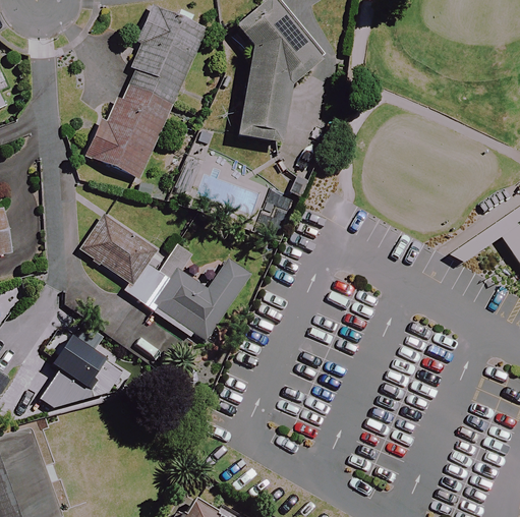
[(320,62),(270,0),(268,0),(234,27),(251,49),(242,56),(250,67),(237,137),(276,145),(290,87),(320,62)]
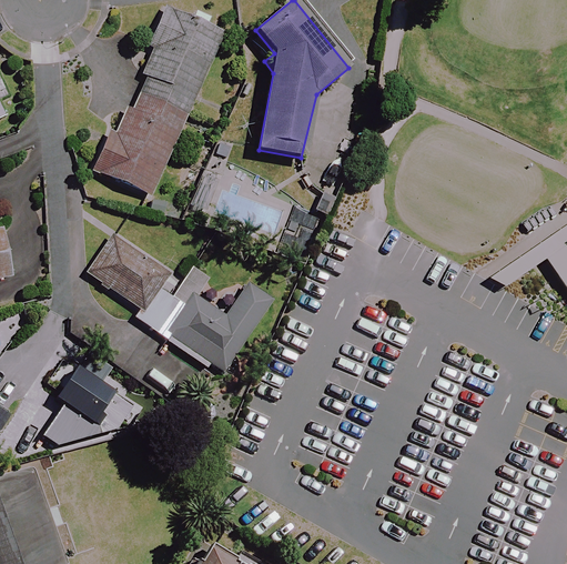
[(224,34),(169,9),(139,72),(145,74),(118,137),(111,133),(94,169),(150,194),(224,34)]
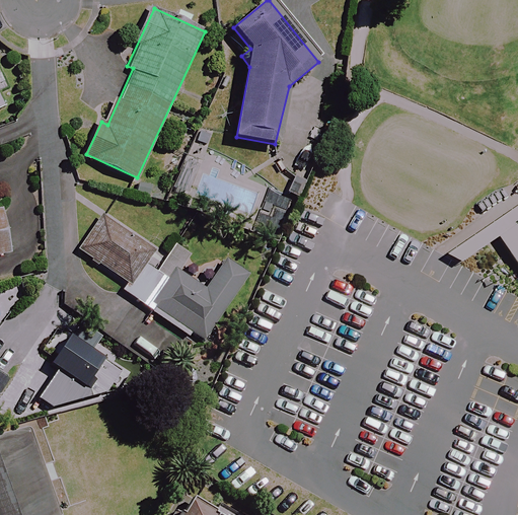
[(0,254),(11,253),(3,209),(0,209),(0,254)]
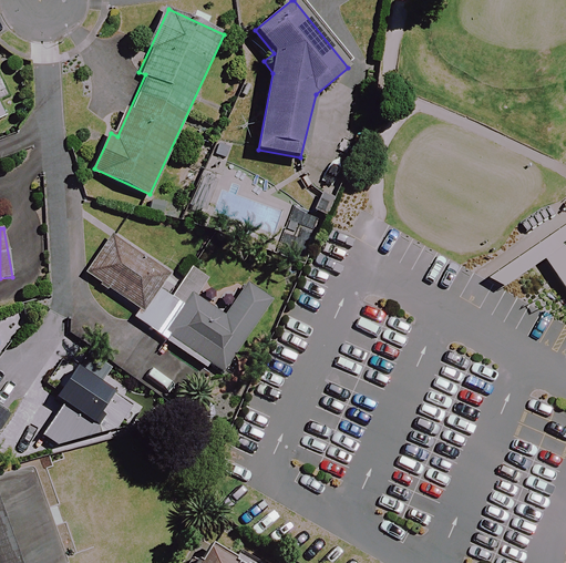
[(134,315),(207,366),(211,362),(226,374),(277,302),(248,282),(225,315),(209,304),(222,285),(192,265),(171,295),(158,286),(168,273),(114,235),(88,272),(140,308),(134,315)]
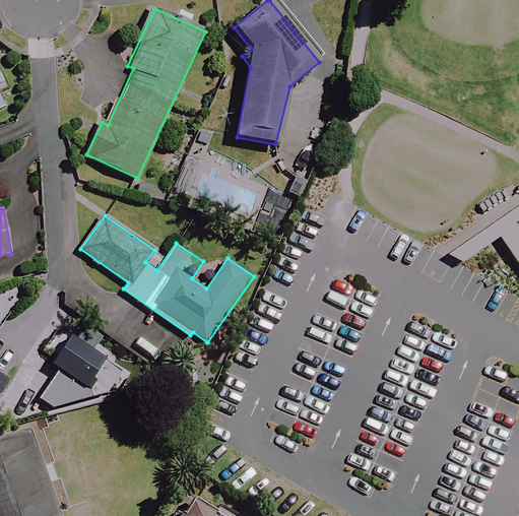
[(124,364),(78,335),(61,363),(107,392),(124,364)]
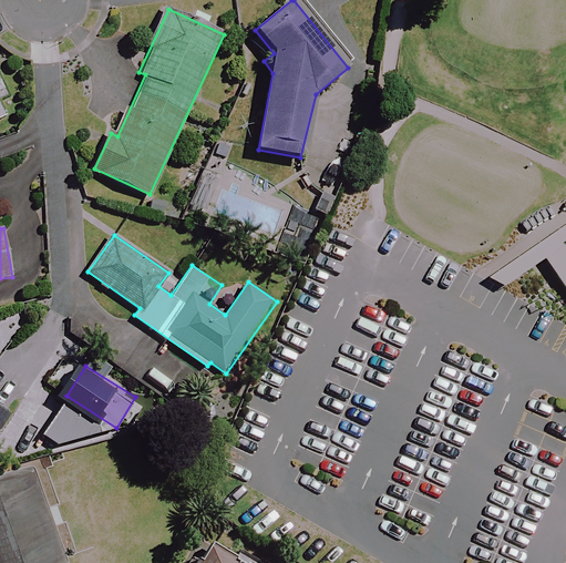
[(0,428),(9,417),(0,411),(0,428)]
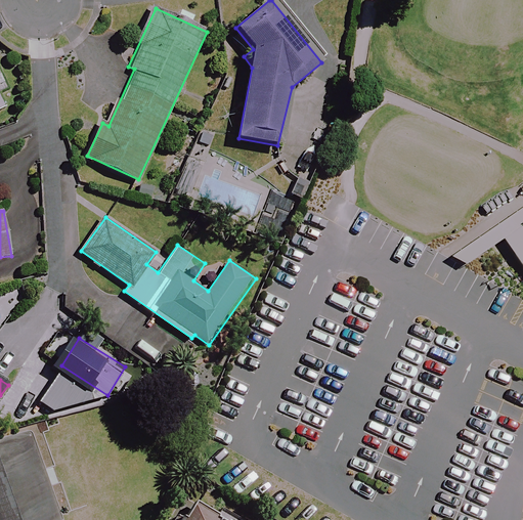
[(0,445),(0,519),(64,519),(34,434),(0,445)]
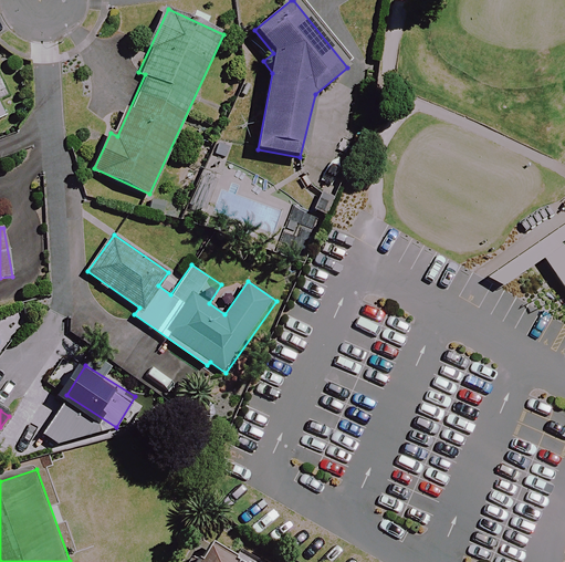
[(244,561),(237,561),(211,545),(200,561),(196,561),(186,555),(181,561),(246,561),(244,561)]
